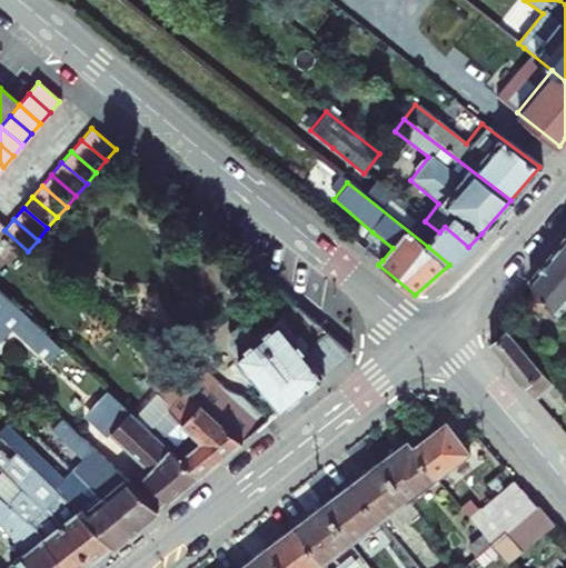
[(445,227),(439,232),(428,247),(449,265),(468,247),(445,227)]
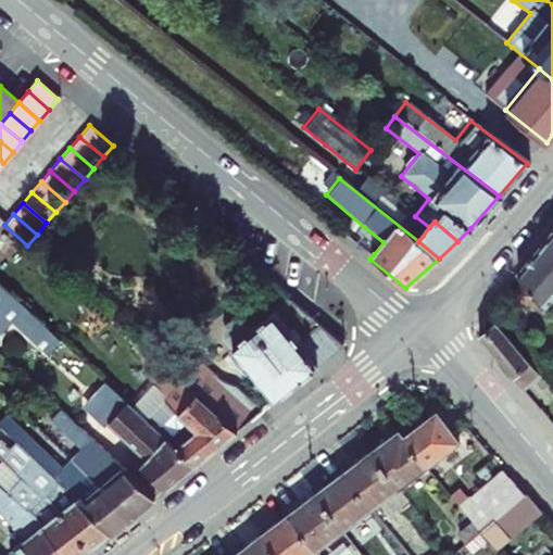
[(552,230),(552,229),(516,273),(524,282),(512,292),(524,307),(536,298),(541,304),(552,294),(552,230)]
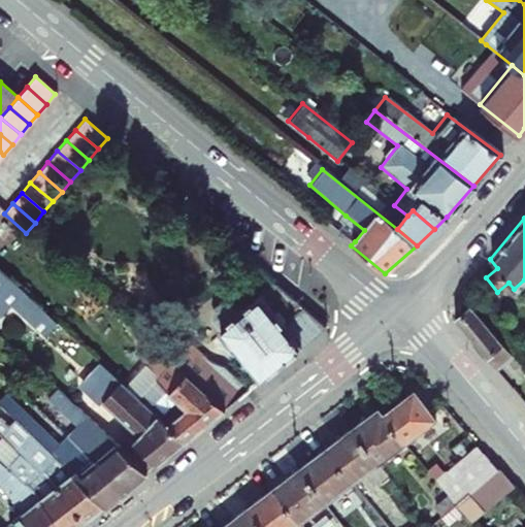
[(0,317),(9,306),(43,336),(56,323),(0,271),(0,317)]
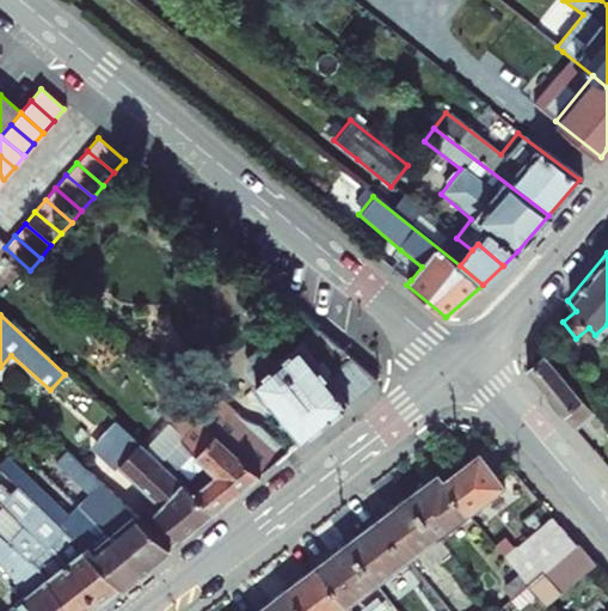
[(245,371),(256,384),(250,389),(257,399),(268,410),(274,405),(302,440),(376,378),(318,329),(277,362),(269,352),(256,350),(246,359),(245,371)]
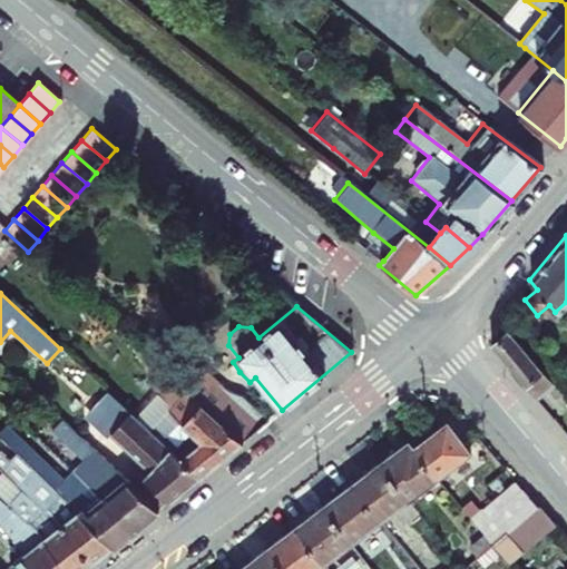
[(498,340),(508,331),(499,319),(495,339),(498,340)]
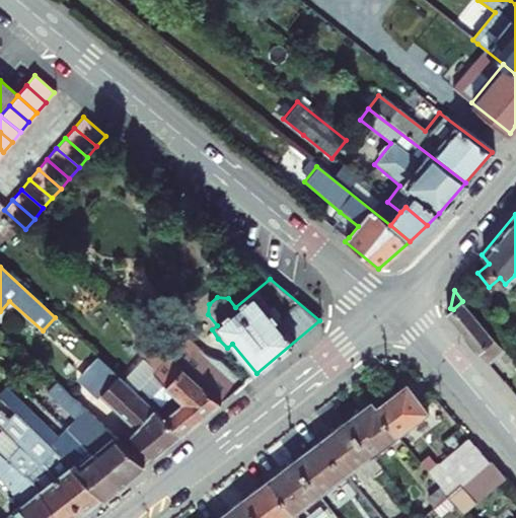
[(509,358),(462,301),(453,309),(446,315),(487,365),(497,356),(503,363),(509,358)]
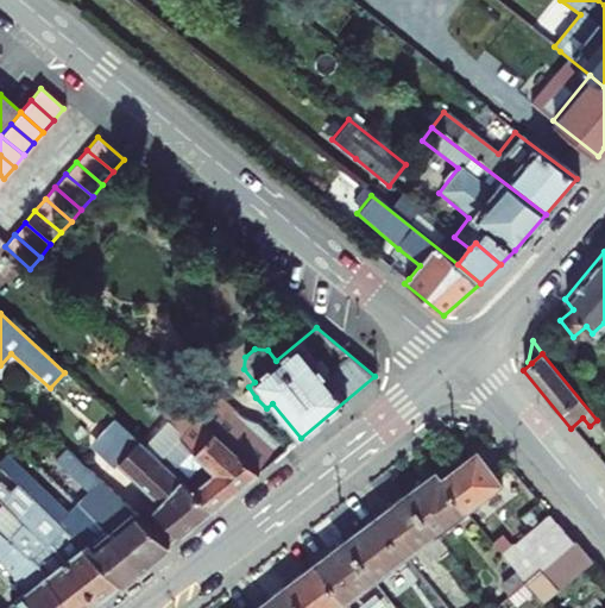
[(190,413),(258,474),(284,451),(256,425),(239,419),(212,390),(190,413)]
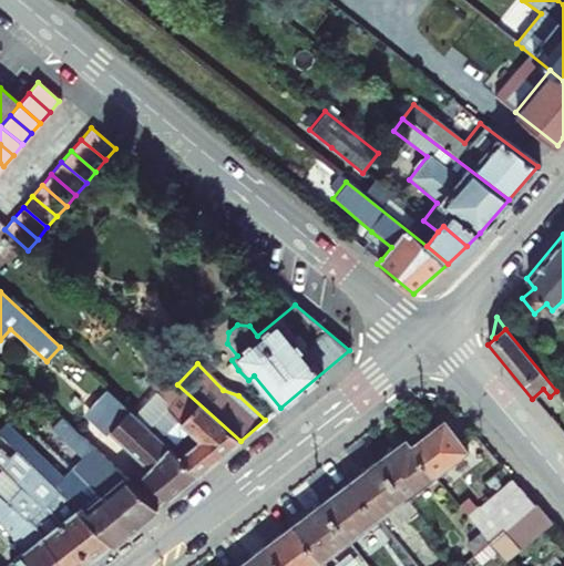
[(198,475),(241,441),(177,384),(164,372),(155,382),(151,388),(168,405),(147,429),(198,475)]
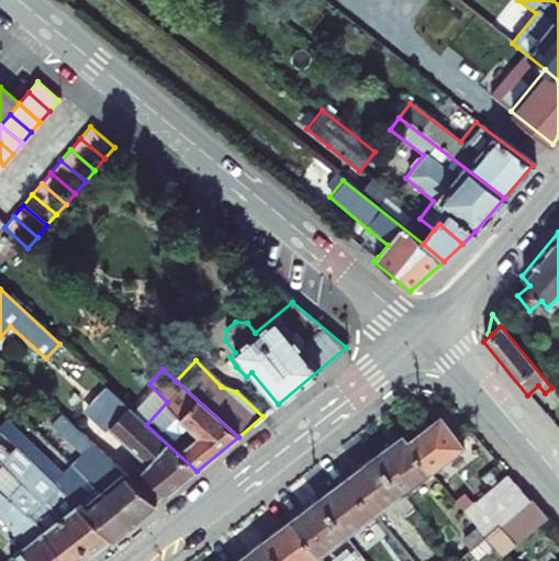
[(146,425),(104,385),(85,407),(85,415),(96,424),(103,425),(141,461),(125,477),(155,504),(197,471),(146,425)]
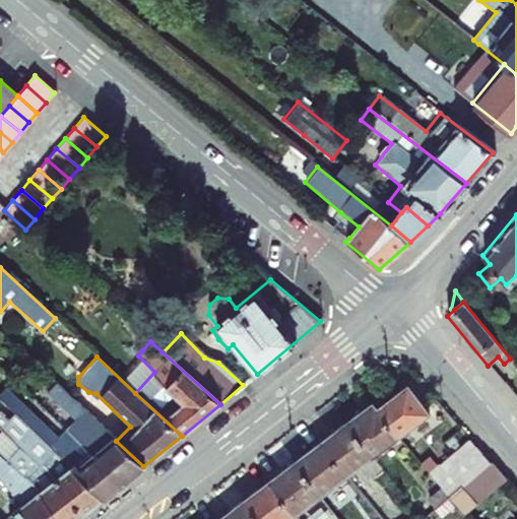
[(76,443),(121,484),(143,466),(116,441),(54,383),(45,393),(74,420),(65,431),(76,443)]
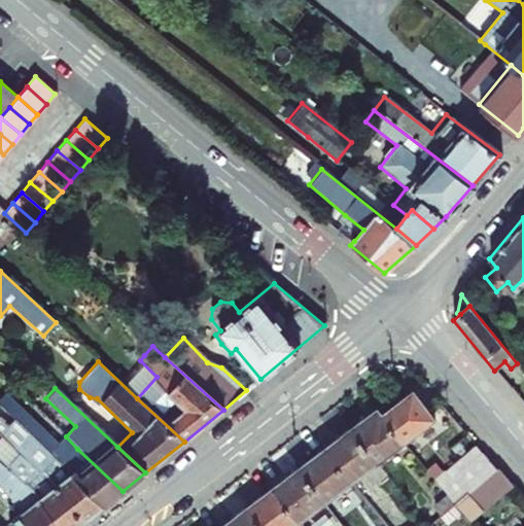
[(414,390),(383,415),(405,443),(435,419),(414,390)]
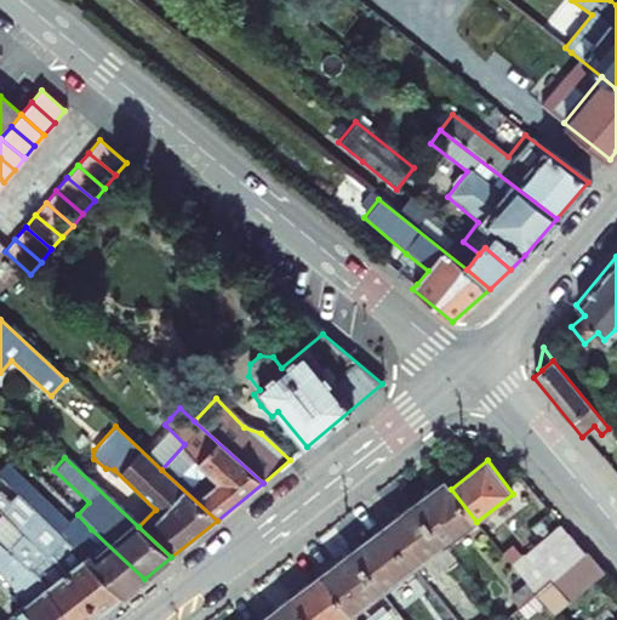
[(124,596),(144,579),(91,529),(78,515),(68,525),(4,464),(0,467),(0,478),(17,495),(124,596)]
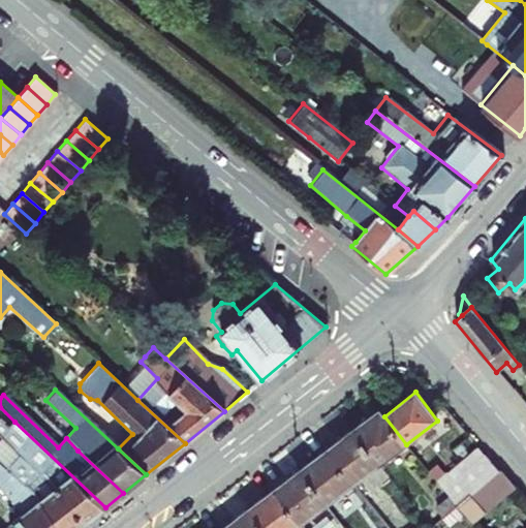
[(352,431),(378,465),(406,444),(384,416),(379,410),(352,431)]
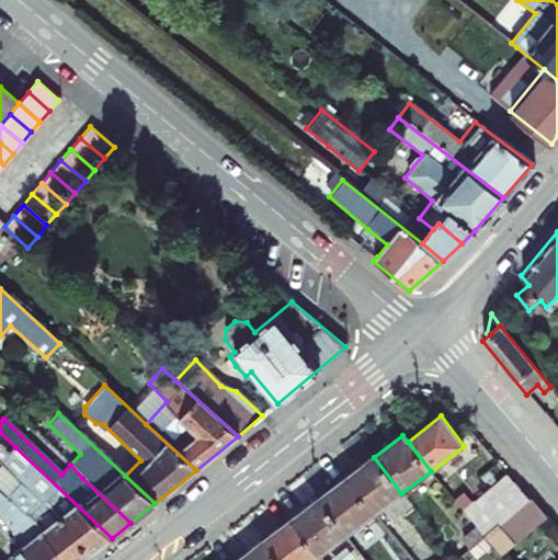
[(90,555),(112,538),(15,447),(8,455),(0,447),(0,464),(1,465),(41,502),(45,499),(90,555)]
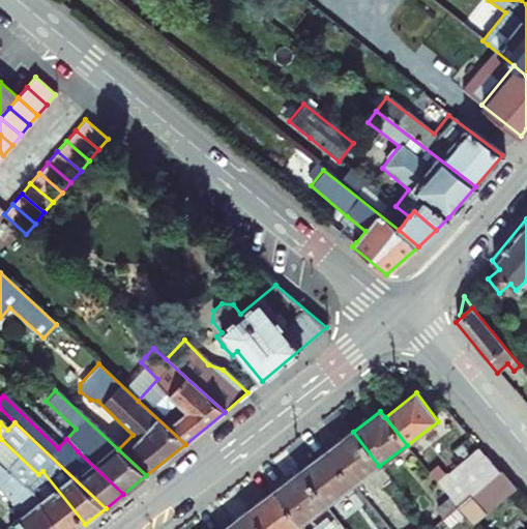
[(352,486),(379,466),(353,432),(327,451),(352,486)]
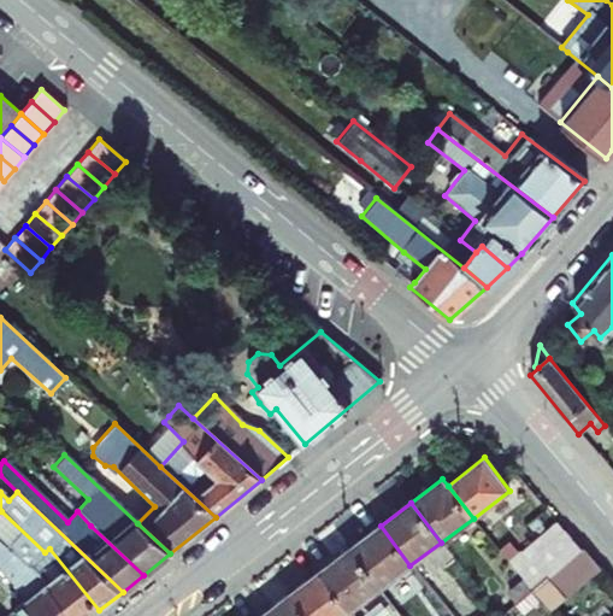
[(47,585),(70,615),(92,615),(99,610),(49,549),(45,552),(1,511),(0,512),(0,543),(7,547),(28,565),(47,585)]
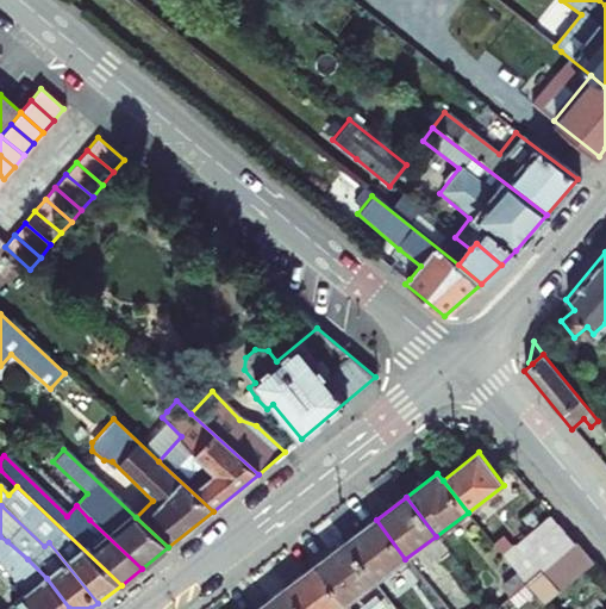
[(374,583),(405,559),(376,520),(345,544),(374,583)]
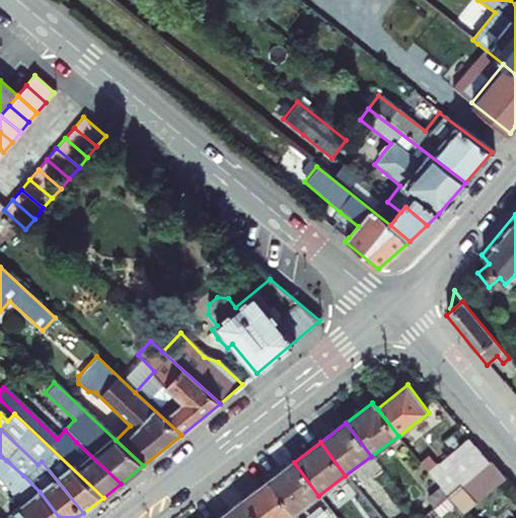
[(427,471),(460,514),(473,503),(473,501),(503,476),(489,461),(488,461),(474,446),(449,466),(443,471),(436,463),(427,471)]
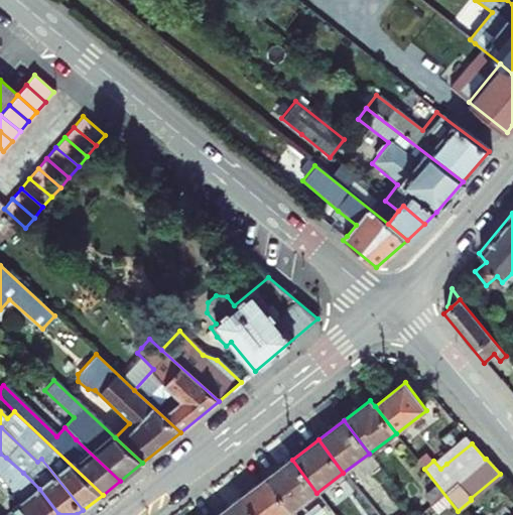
[(0,477),(21,502),(7,512),(8,514),(58,514),(39,489),(23,473),(6,458),(0,454),(0,477)]
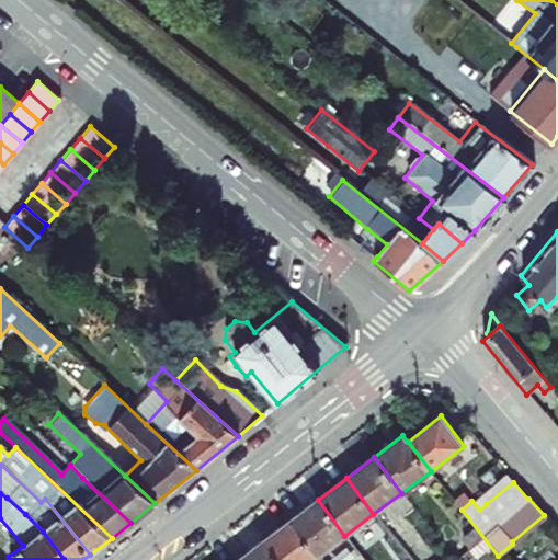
[(316,558),(344,536),(318,500),(288,521),(316,558)]
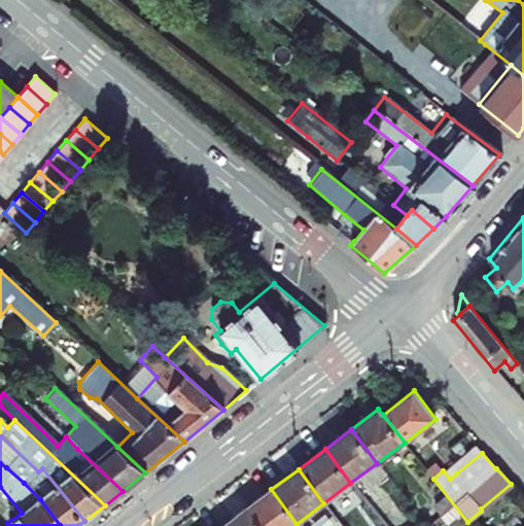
[(299,525),(297,524),(271,489),(245,509),(257,525),(299,525)]
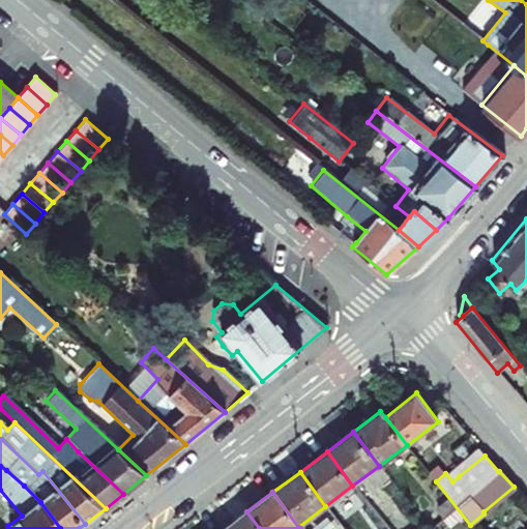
[(259,528),(246,511),(222,528),(259,528)]
